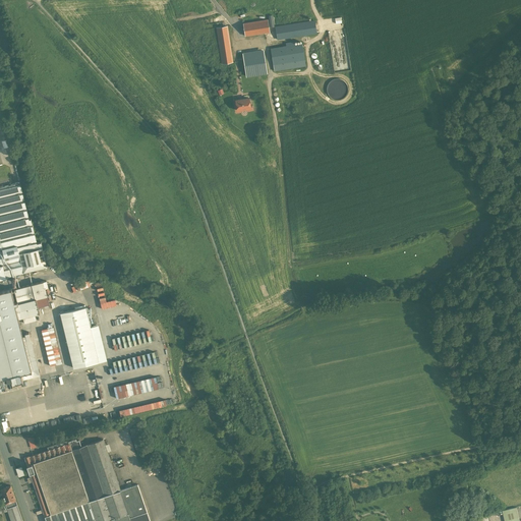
[(245,36),(270,32),(268,19),(243,23),(245,36)]
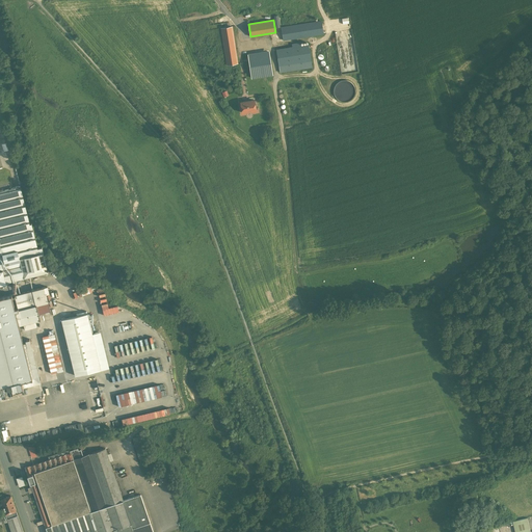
[(321,21),(283,27),(281,28),(283,40),(323,33),(321,21)]
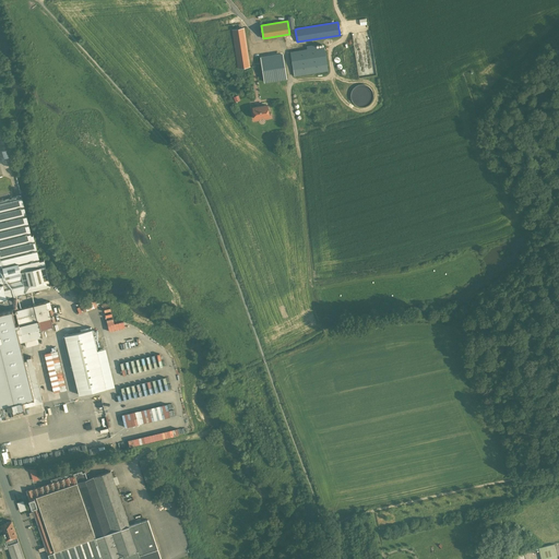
[(249,67),(244,28),(233,30),(238,68),(249,67)]
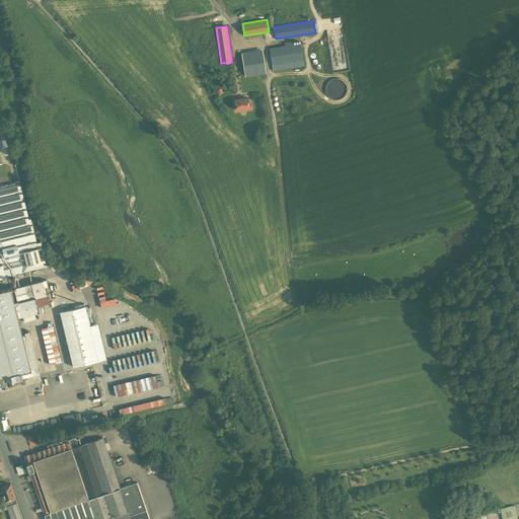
[(286,46),(270,48),(273,69),(304,65),(301,44),(293,45),(292,42),(285,43),(286,46)]
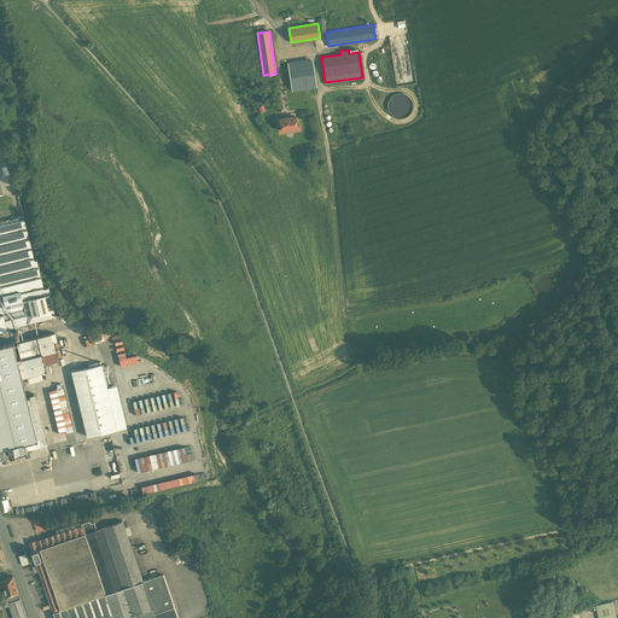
[(313,60),(289,63),(292,91),(316,88),(313,60)]
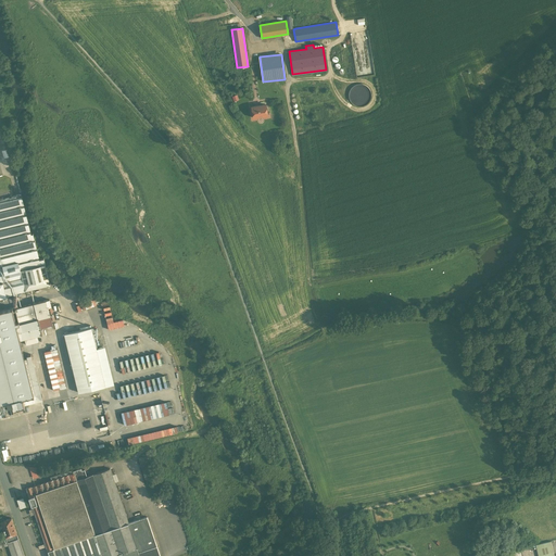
[(335,65),(335,68),(336,71),(339,73),(341,74),(344,74),(348,73),(350,71),(351,67),(351,65),(351,62),(349,60),(345,58),(342,58),(340,58),(337,60),(336,62),(335,65)]
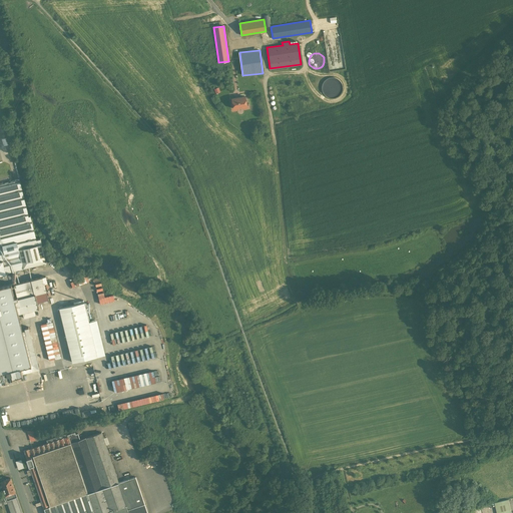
[(323,82),(322,86),(322,89),(323,92),(325,95),(328,97),(331,98),(335,97),(338,96),(340,94),(342,91),(343,88),(342,84),(341,81),(338,79),(335,77),(332,77),(328,78),(325,80),(323,82)]
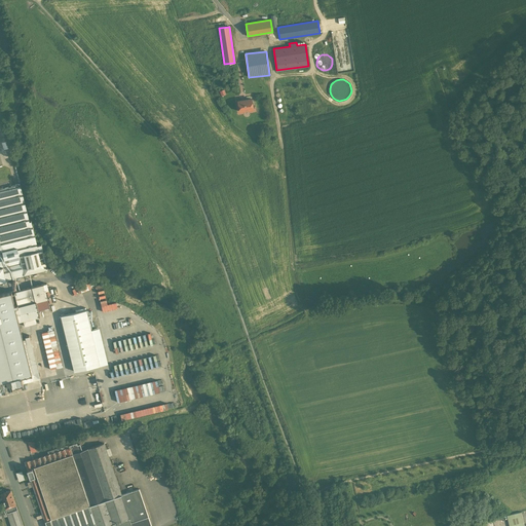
[(251,99),(237,101),(239,111),(253,109),(251,99)]
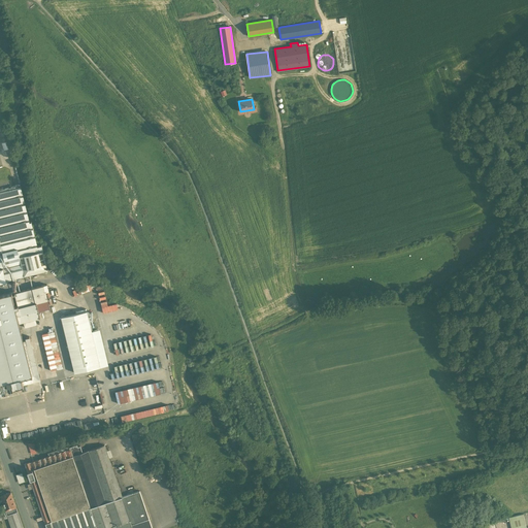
[(20,185),(0,189),(0,282),(1,282),(2,285),(2,286),(6,285),(5,281),(47,270),(41,244),(37,246),(36,243),(31,222),(29,222),(20,185)]
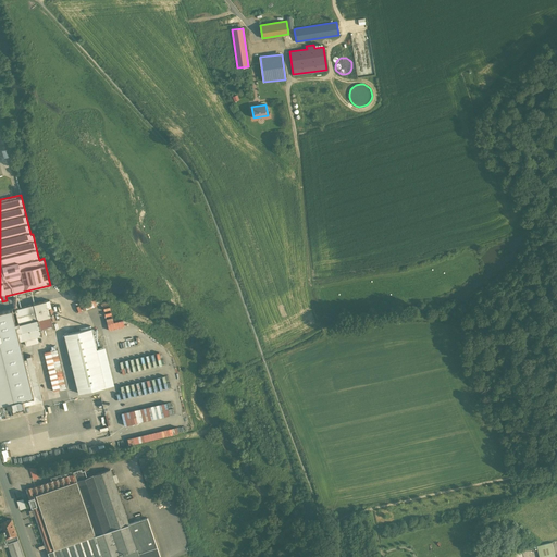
[(46,300),(15,309),(17,321),(15,321),(20,339),(25,338),(37,335),(42,334),(40,329),(52,325),(51,321),(48,308),(47,300),(46,300)]
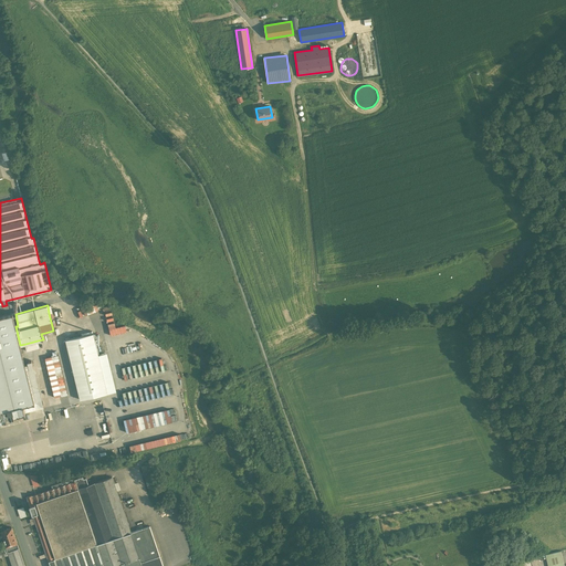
[(112,334),(128,331),(127,324),(117,326),(114,310),(106,312),(112,334)]
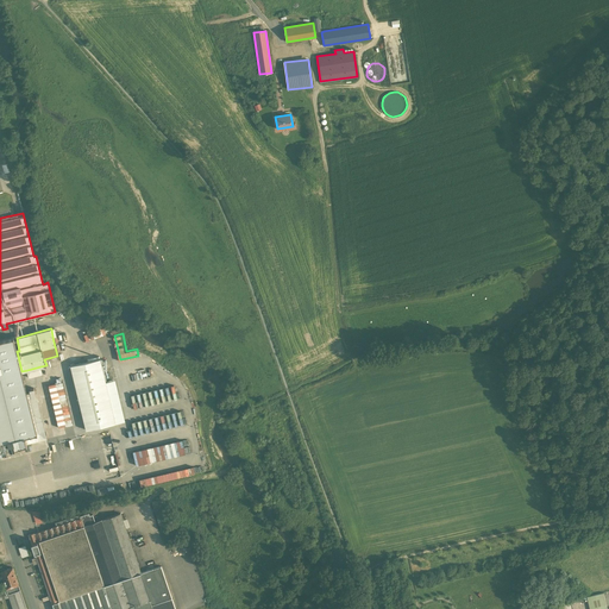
[(13,337),(0,339),(0,441),(8,440),(25,435),(26,435),(30,434),(37,433),(36,427),(27,394),(26,390),(22,371),(17,351),(13,337)]
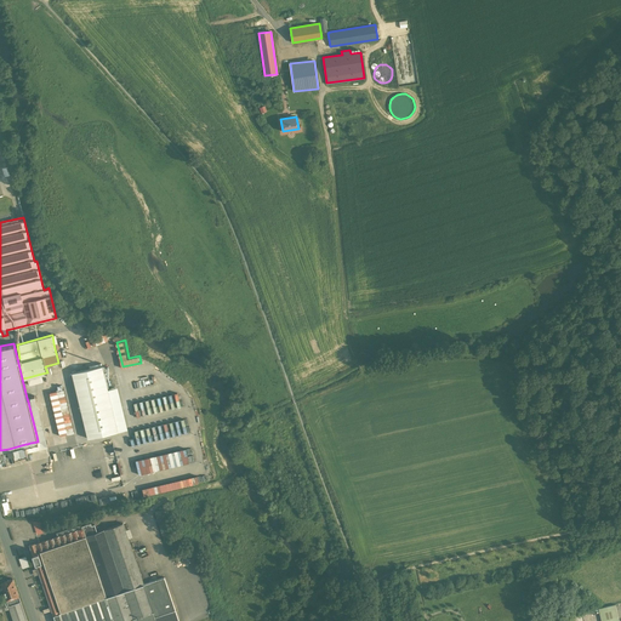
[(102,365),(72,372),(87,438),(118,431),(102,365)]
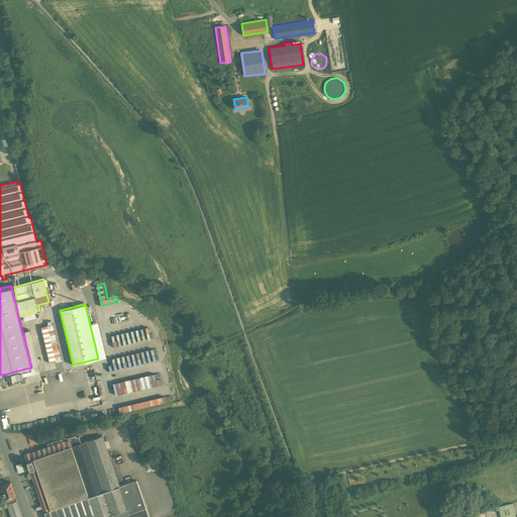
[(34,311),(23,314),(24,319),(35,316),(34,311)]
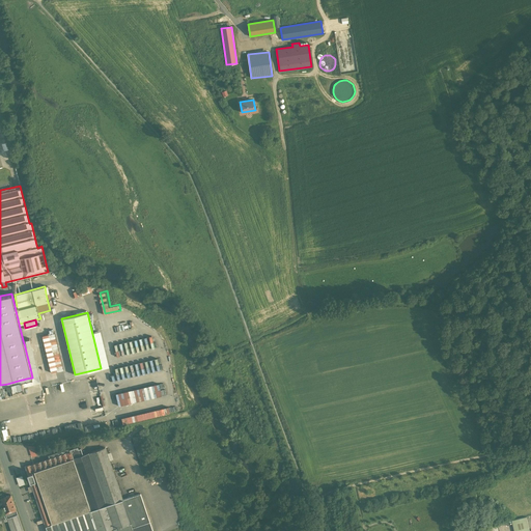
[(52,372),(64,369),(57,332),(44,335),(52,372)]
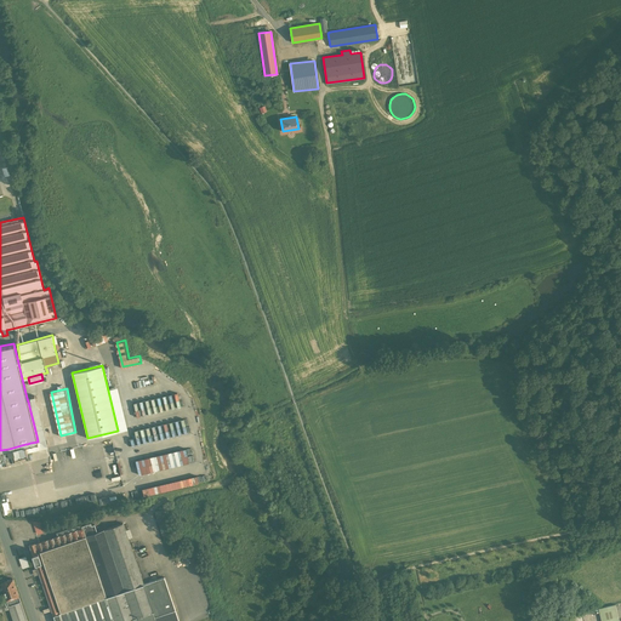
[(180,392),(135,400),(137,415),(182,406),(180,392)]
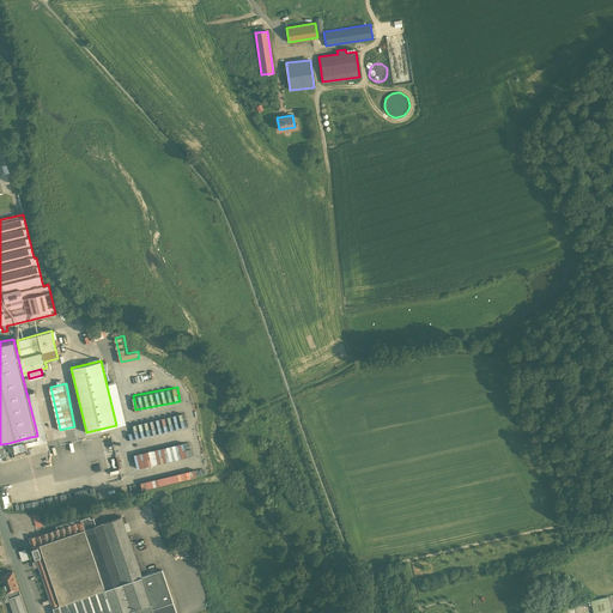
[(184,413),(134,423),(137,437),(187,426),(184,413)]
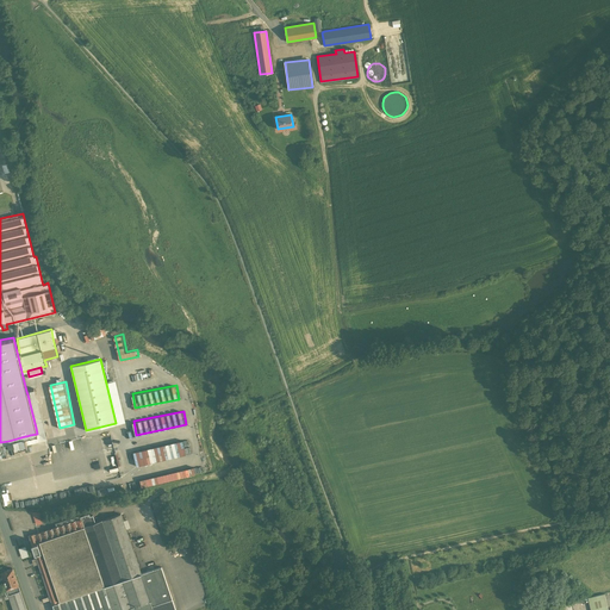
[(44,431),(41,433),(39,427),(36,428),(37,434),(38,433),(39,440),(45,439),(44,431)]
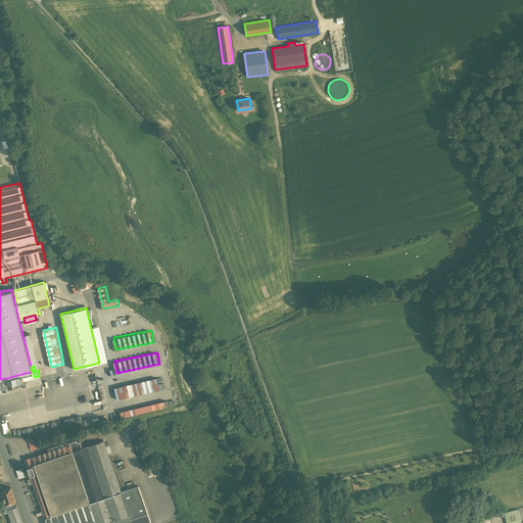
[(21,374),(7,378),(7,381),(11,380),(12,384),(24,381),(21,374)]
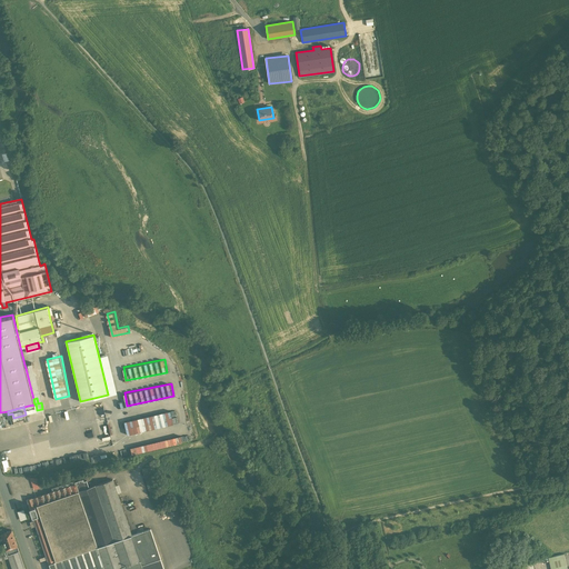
[(128,433),(176,423),(172,410),(125,420),(128,433)]
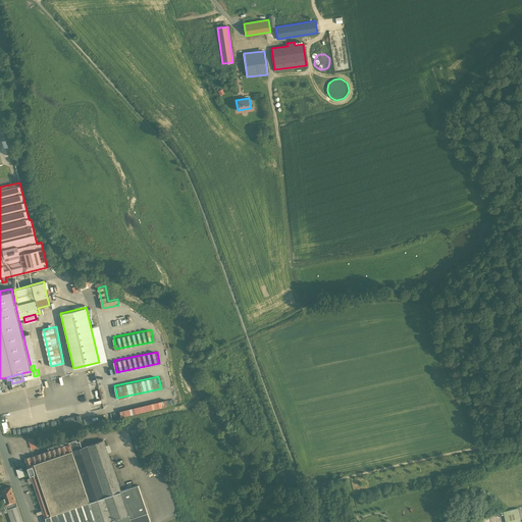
[(168,400),(115,410),(116,414),(112,415),(112,417),(169,407),(168,400)]
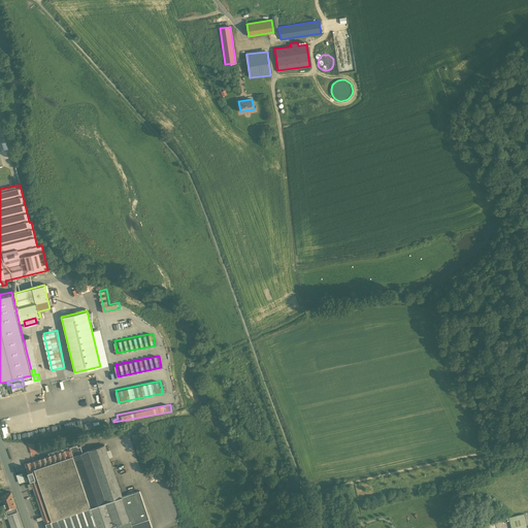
[(147,457),(139,432),(131,435),(139,459),(147,457)]
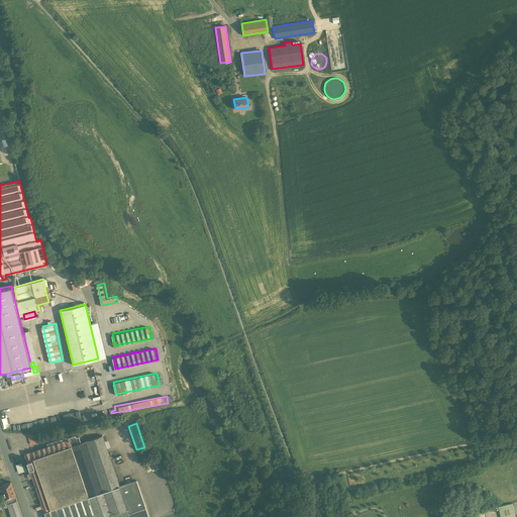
[(30,443),(38,443),(37,432),(29,433),(30,443)]
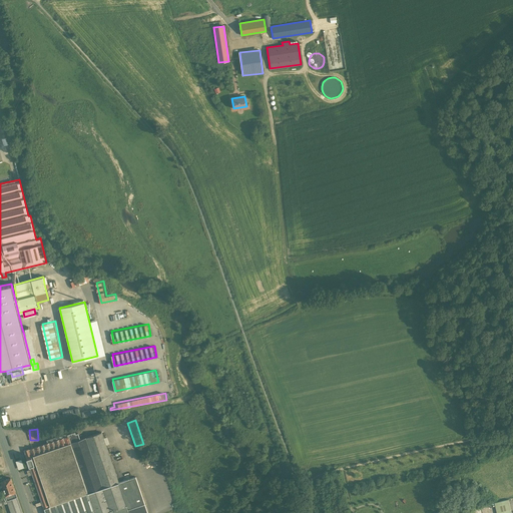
[(101,432),(80,439),(78,433),(75,434),(75,432),(67,434),(64,435),(64,437),(29,449),(24,450),(26,457),(26,458),(29,466),(31,470),(30,471),(31,473),(32,473),(44,508),(45,512),(147,512),(135,477),(118,483),(101,432)]
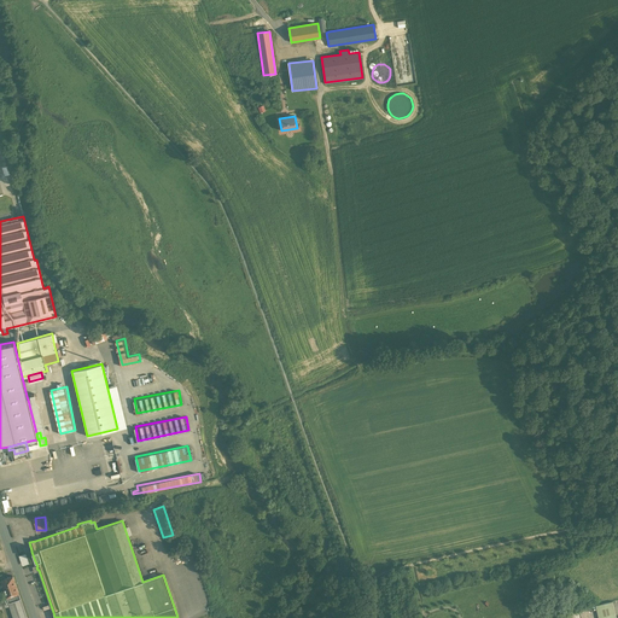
[(21,555),(23,565),(30,563),(27,553),(21,555)]
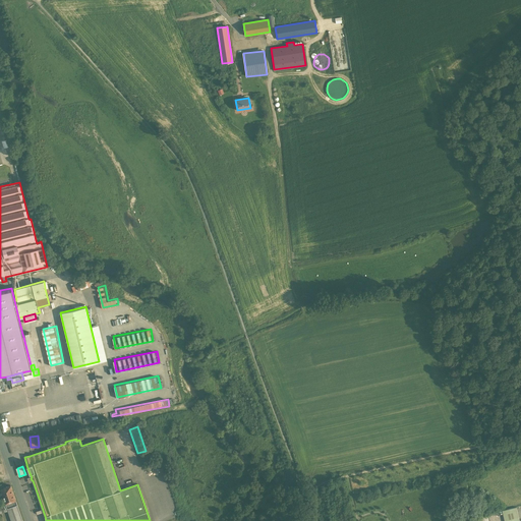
[(22,520),(10,485),(0,488),(5,503),(4,504),(4,505),(1,506),(3,512),(7,510),(11,520),(22,520)]
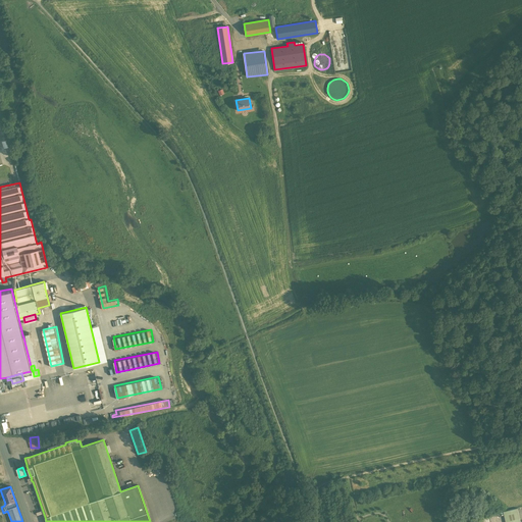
[(517,508),(504,511),(506,521),(519,521),(521,521),(517,508)]
